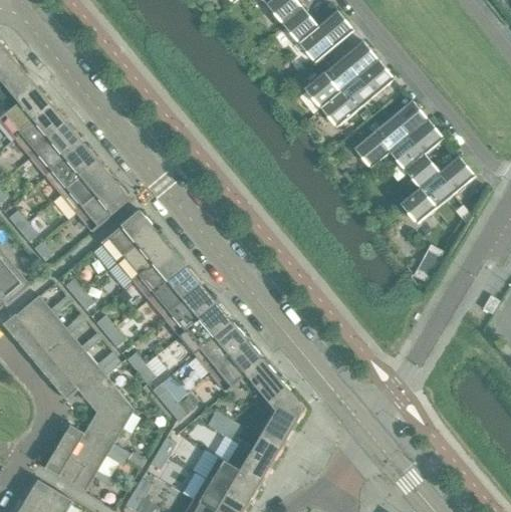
[(261,0),(281,24),(301,8),(295,0),(261,0)]
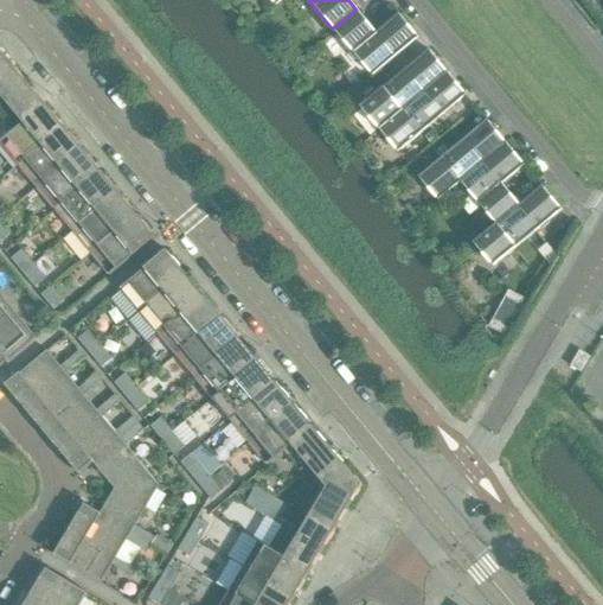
[(370,74),(416,36),(397,12),(383,24),(383,23),(373,30),(355,10),(332,29),(370,74)]
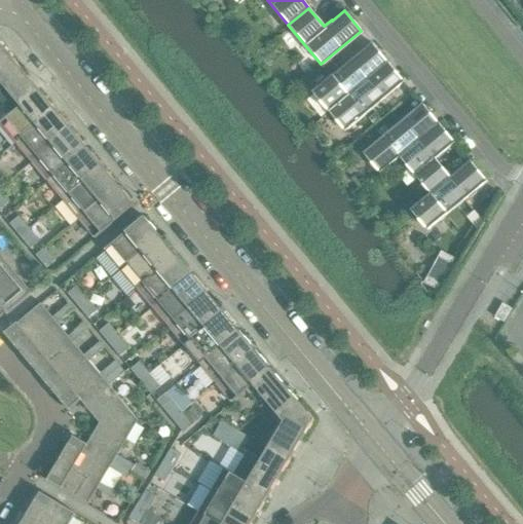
[(327,111),(386,62),(370,42),(358,51),(357,50),(350,57),(351,58),(310,91),(327,111)]
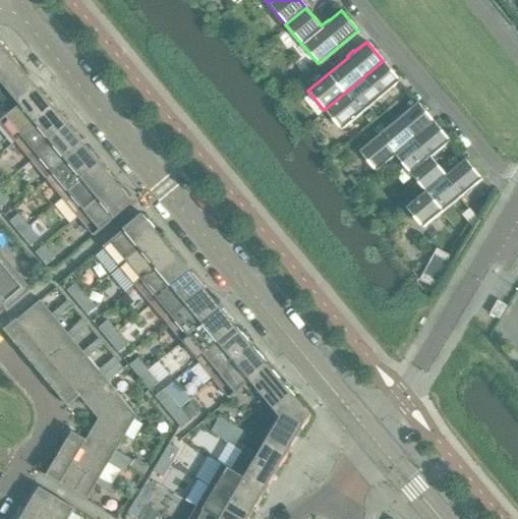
[(0,62),(9,55),(0,44),(0,62)]
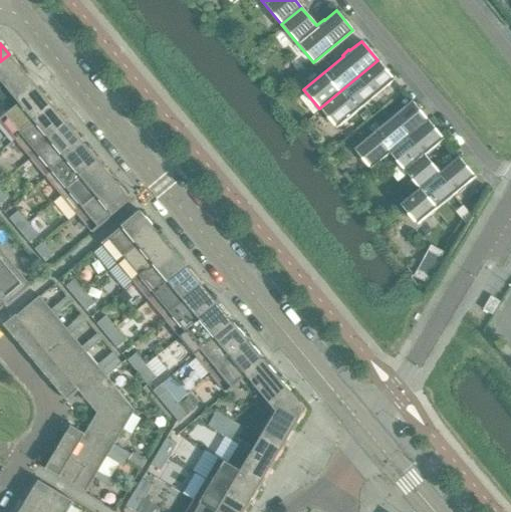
[(36,86),(24,72),(9,54),(0,61),(0,82),(17,102),(36,86)]
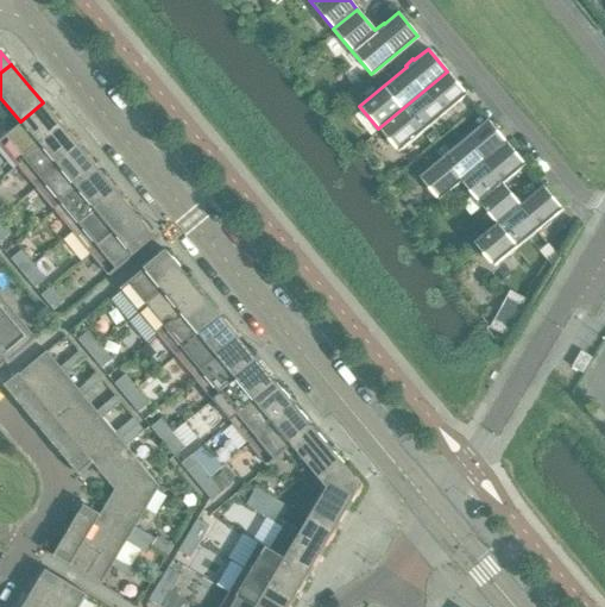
[(445,113),(452,106),(452,105),(465,93),(447,72),(378,129),(396,150),(443,112),(445,113)]
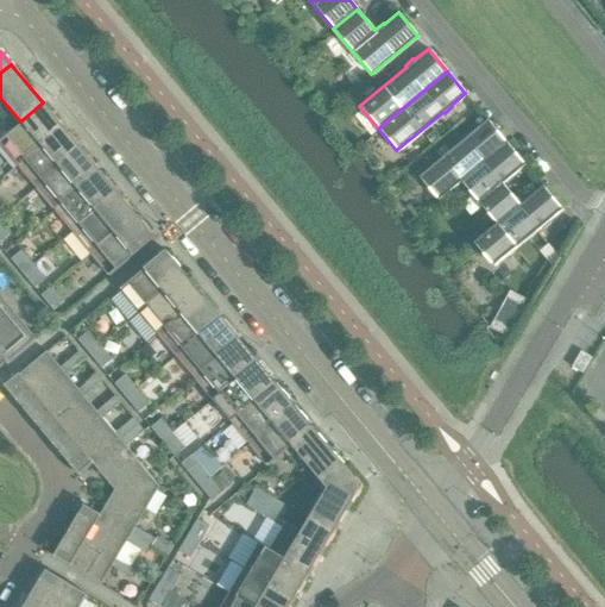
[(0,146),(16,164),(62,125),(61,125),(58,126),(54,120),(56,119),(43,102),(20,121),(0,138),(0,146)]
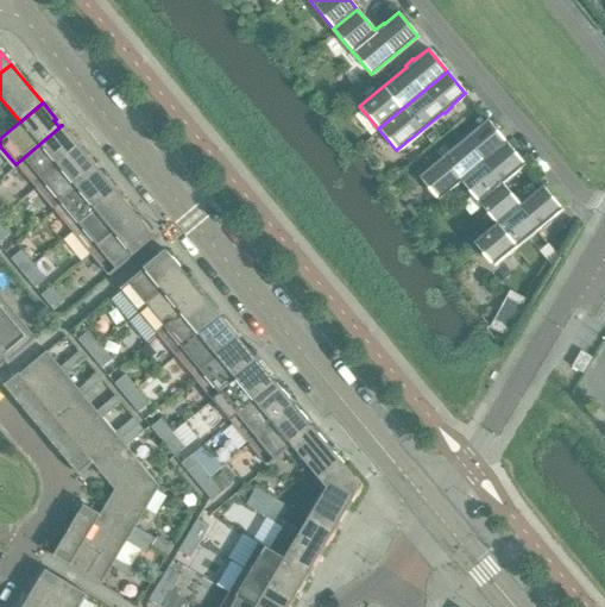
[(460,181),(505,142),(486,119),(472,131),(472,129),(464,136),(465,137),(417,176),(438,199),(460,181)]
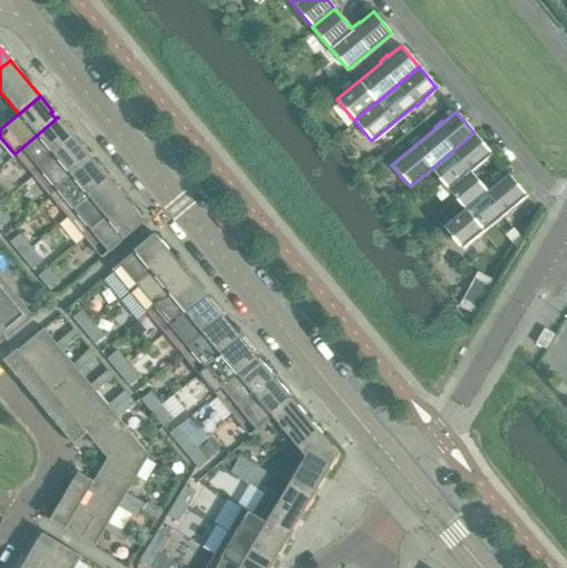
[(31,174),(75,138),(74,137),(72,138),(68,133),(69,131),(58,117),(15,154),(31,174)]
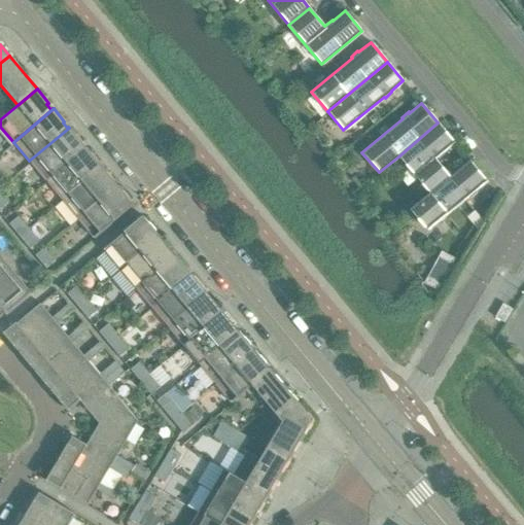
[(434,159),(443,152),(442,151),(453,142),(438,123),(398,156),(429,194),(449,176),(434,159)]
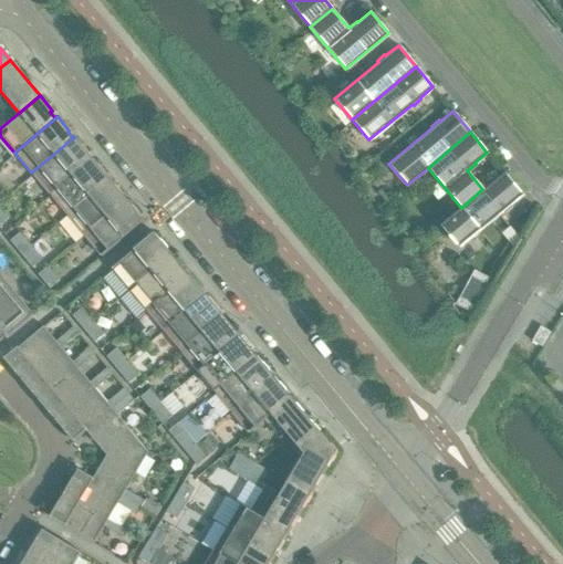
[(49,194),(92,157),(91,156),(89,158),(84,153),(86,150),(74,137),(31,173),(49,194)]
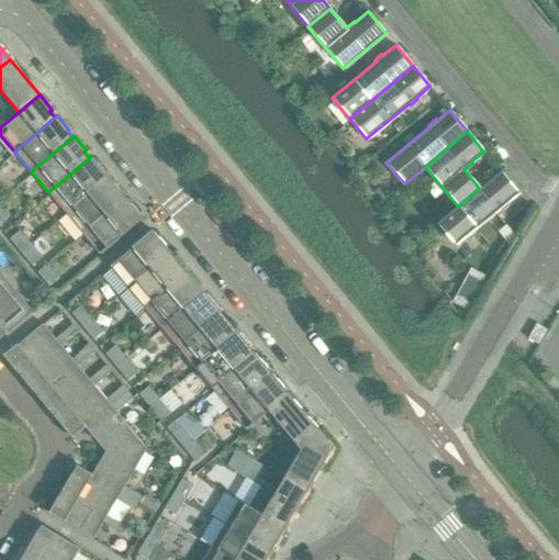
[(65,212),(108,177),(107,176),(105,177),(100,171),(102,170),(91,156),(48,192),(65,212)]
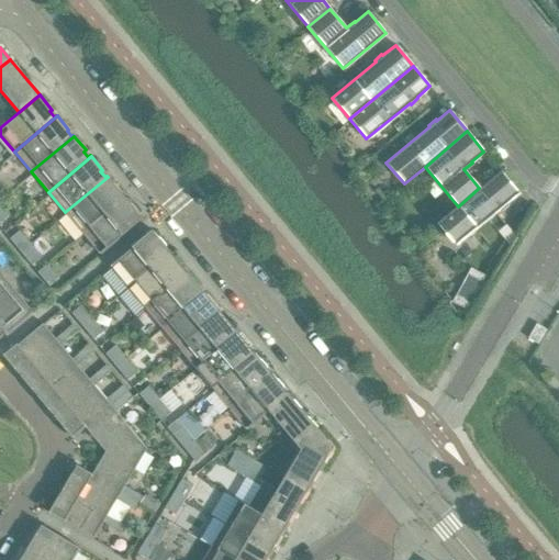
[(354,169),(347,160),(339,167),(346,176),(354,169)]
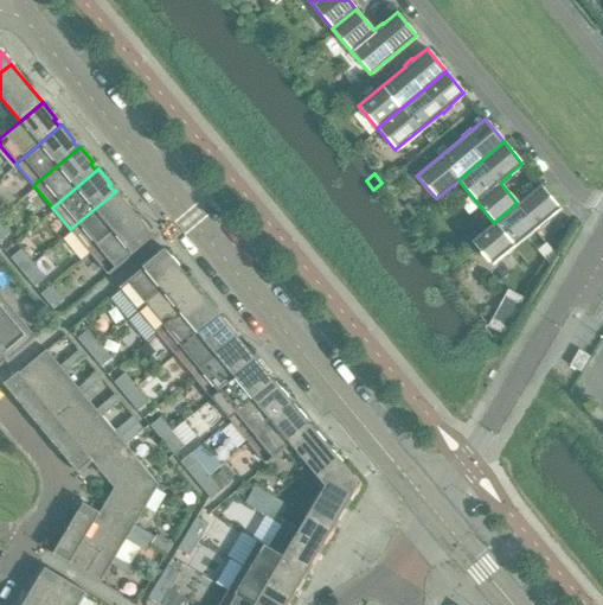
[(538,227),(546,221),(545,220),(559,208),(539,185),(517,203),(494,223),(472,242),(491,265),(537,225),(538,227)]
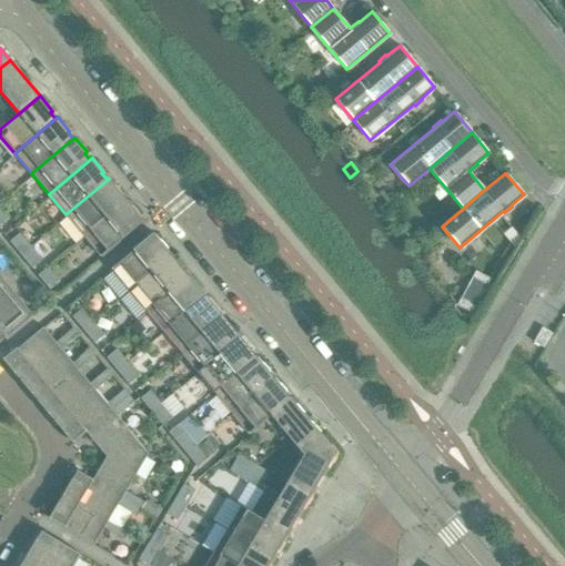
[(82,235),(125,199),(124,198),(123,200),(119,194),(120,192),(109,179),(66,214),(82,235)]
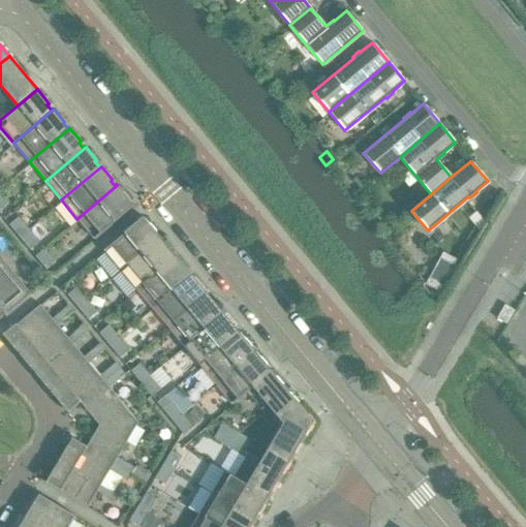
[(93,239),(133,206),(133,205),(132,204),(130,205),(126,199),(127,198),(117,185),(76,219),(93,239)]
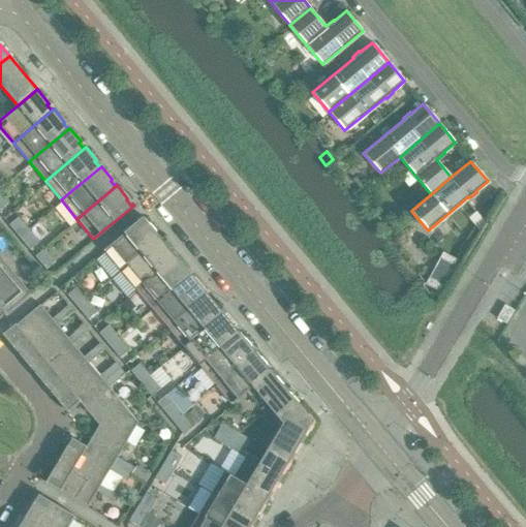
[(27,228),(17,216),(7,223),(18,236),(27,228)]
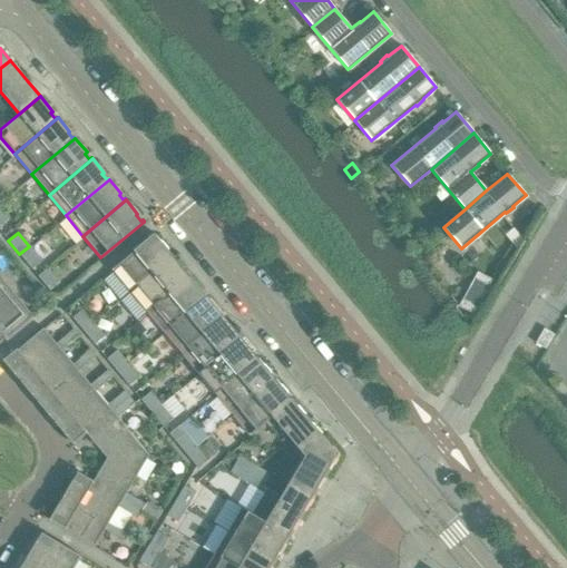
[(128,291),(172,254),(170,253),(169,255),(165,250),(166,247),(154,233),(110,270),(128,291)]
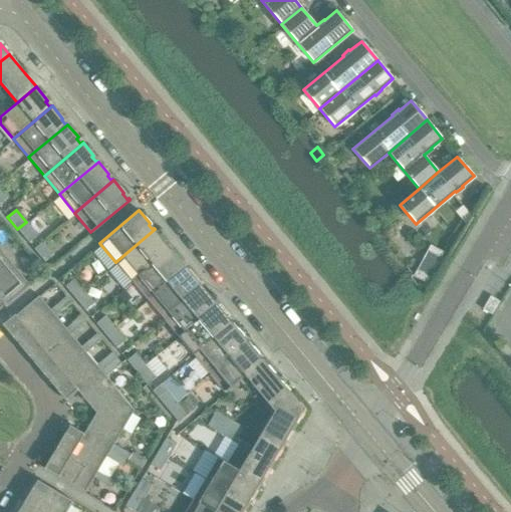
[(36,234),(26,222),(17,229),(27,241),(36,234)]
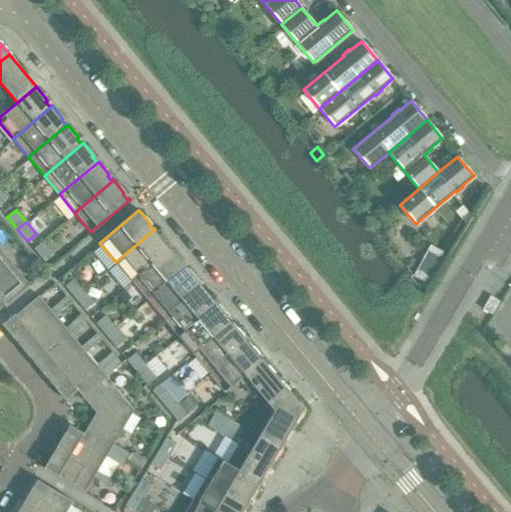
[(132,280),(169,249),(155,232),(156,231),(155,229),(115,262),(132,280)]
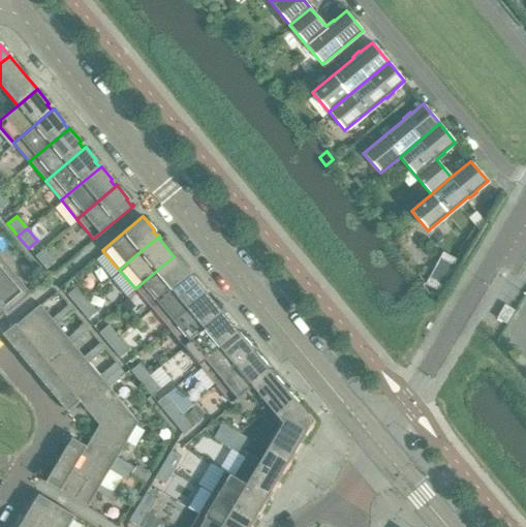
[(53,260),(42,247),(33,255),(43,268),(53,260)]
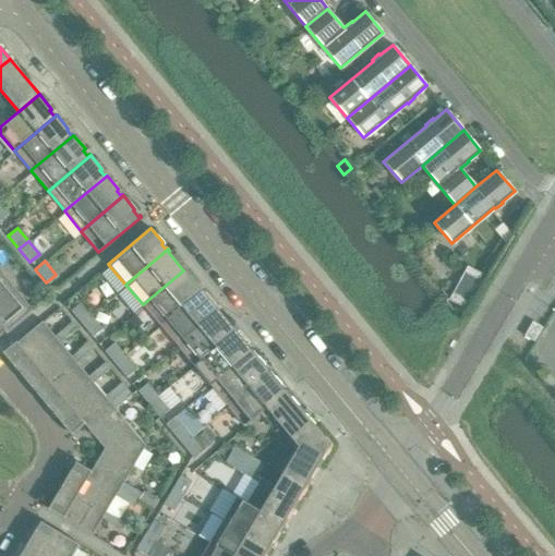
[(159,325),(200,291),(183,270),(143,304),(159,325)]
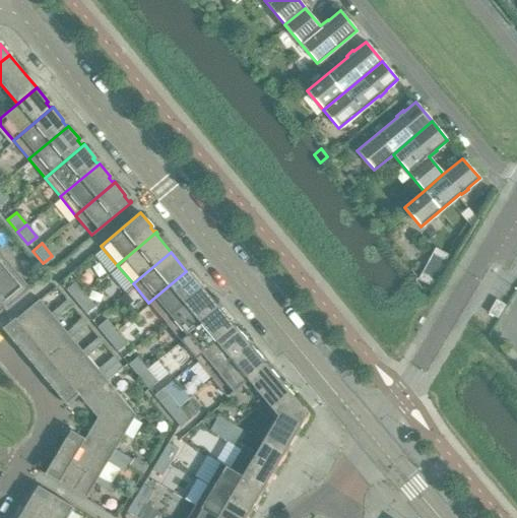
[(0,311),(28,289),(0,253),(0,311)]
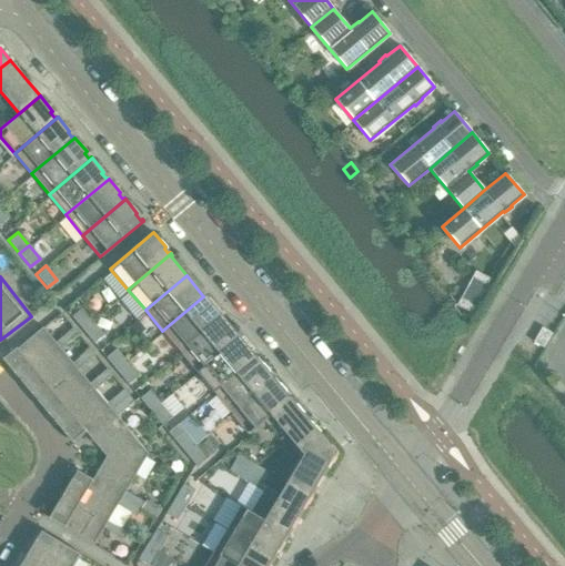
[(179,351),(221,316),(203,296),(162,331),(179,351)]
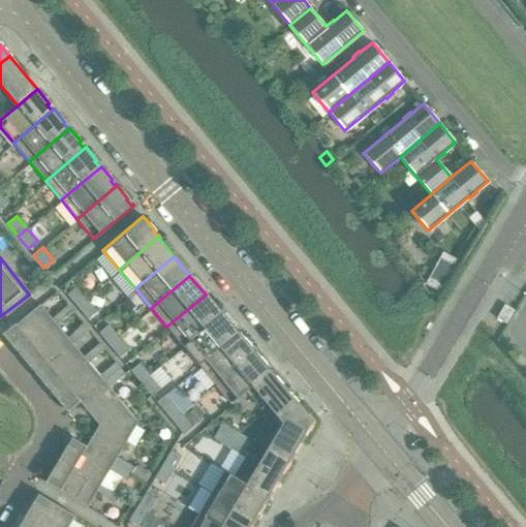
[(85,299),(74,285),(65,293),(75,306),(85,299)]
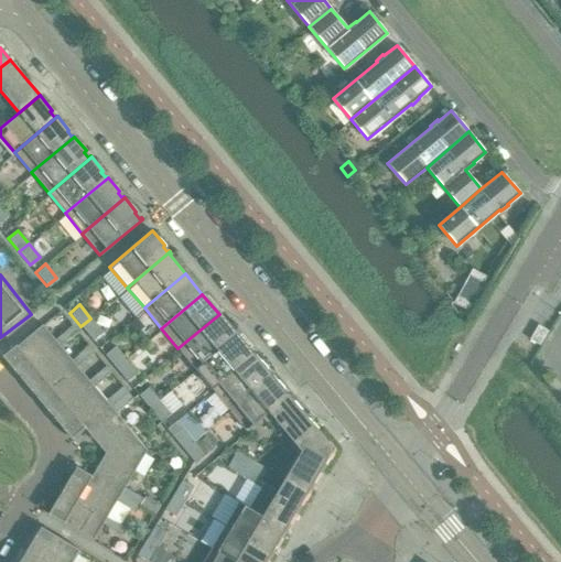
[(195,369),(236,335),(219,314),(177,348),(195,369)]
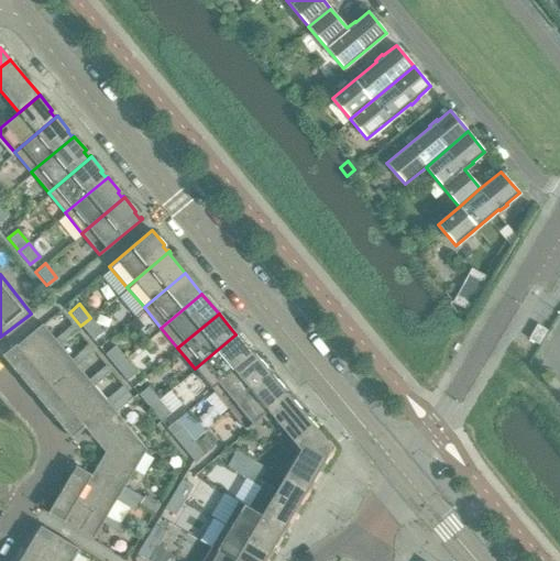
[(101,331),(90,318),(80,326),(91,339),(101,331)]
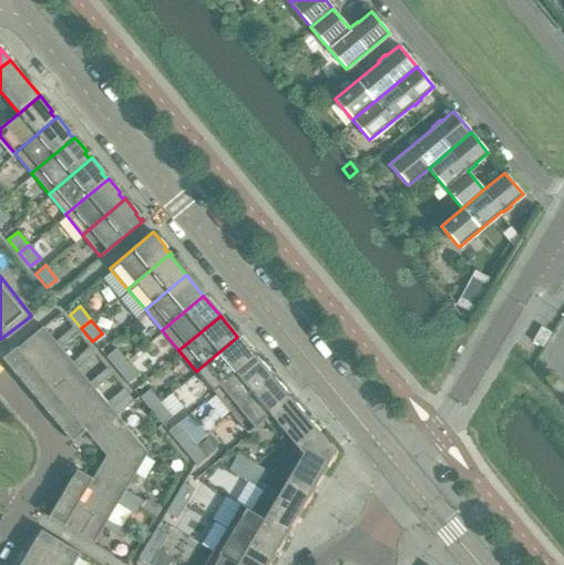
[(20,379),(59,347),(77,332),(71,326),(54,340),(41,325),(3,357),(1,358),(20,379)]
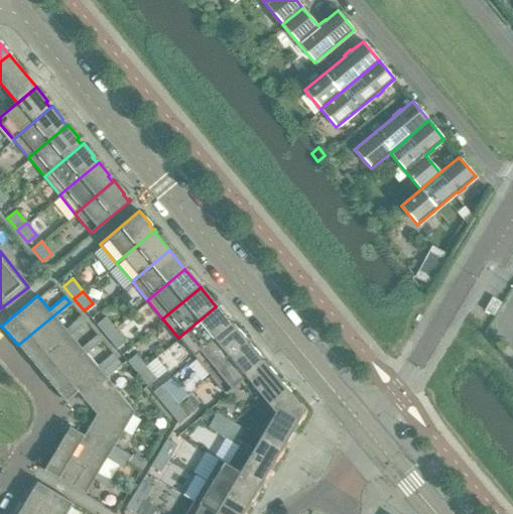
[(499,300),(491,295),(483,309),(491,314),(499,300)]
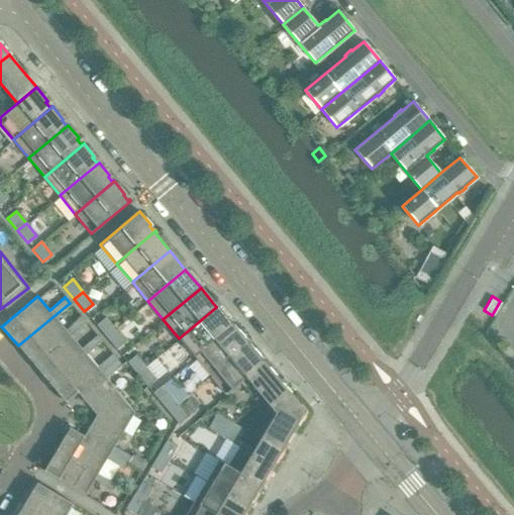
[(194,356),(233,324),(232,322),(230,324),(216,307),(179,338),(194,356)]
